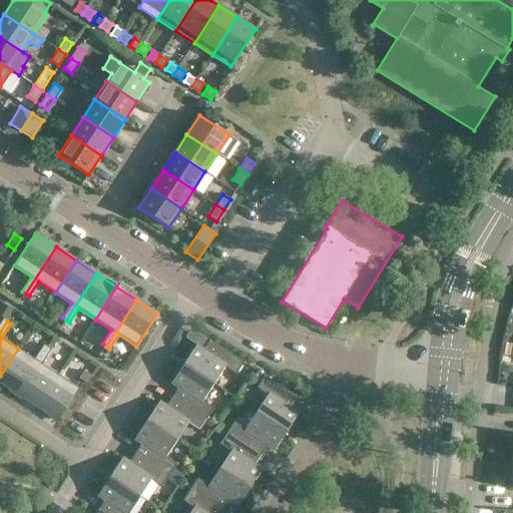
[(236,375),(244,363),(192,329),(190,330),(186,335),(185,339),(196,346),(184,365),(213,384),(224,367),(236,375)]
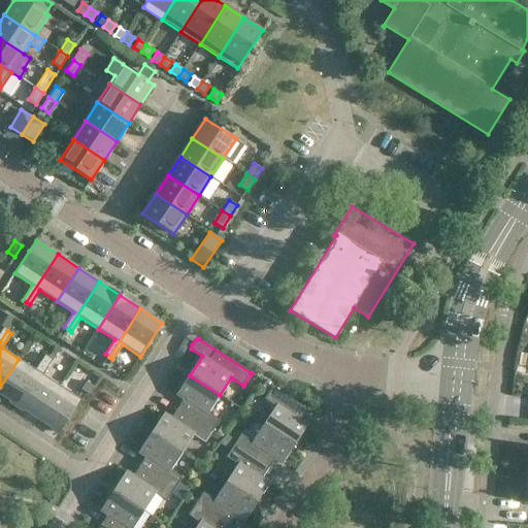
[(19,359),(0,387),(0,394),(18,405),(50,358),(45,355),(36,369),(19,359)]
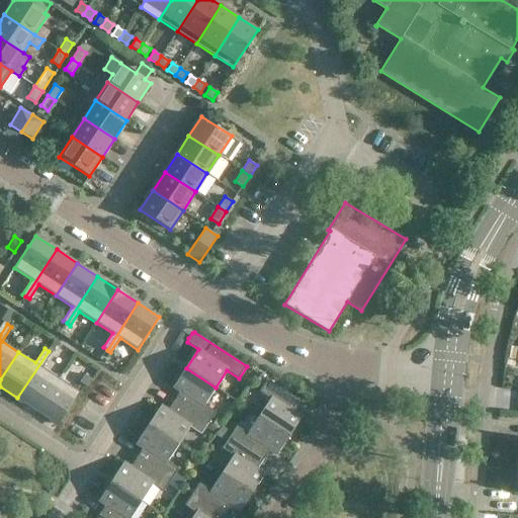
[(49,351),(17,398),(37,412),(60,378),(42,367),(52,353),(49,351)]
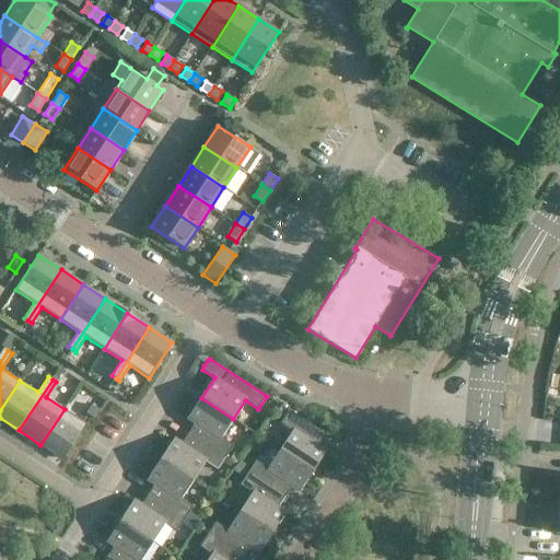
[(188,433),(225,458),(233,446),(221,438),(233,419),(201,398),(187,419),(195,423),(188,433)]
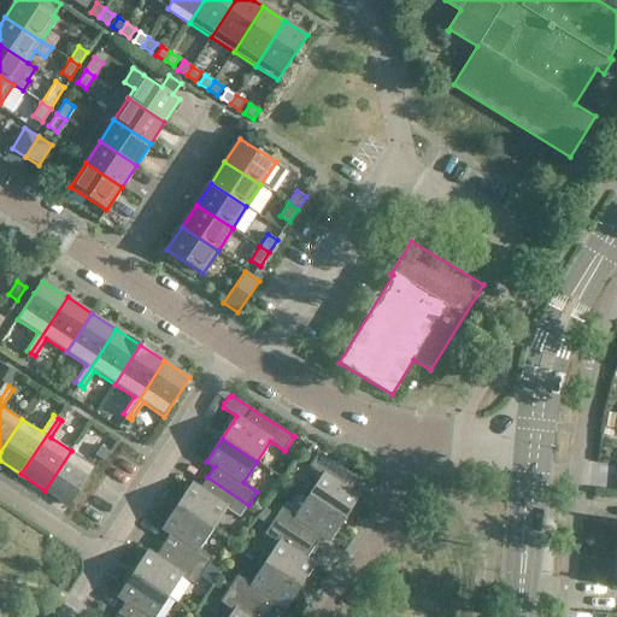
[(95,456),(101,459),(104,462),(110,452),(101,446),(95,456)]
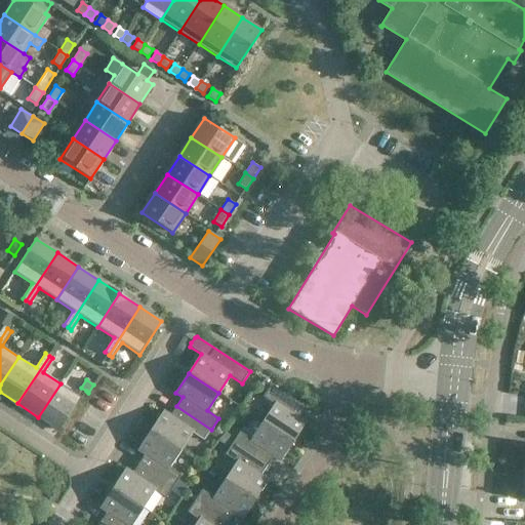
[(82,398),(75,394),(61,384),(38,417),(59,431),(82,398)]
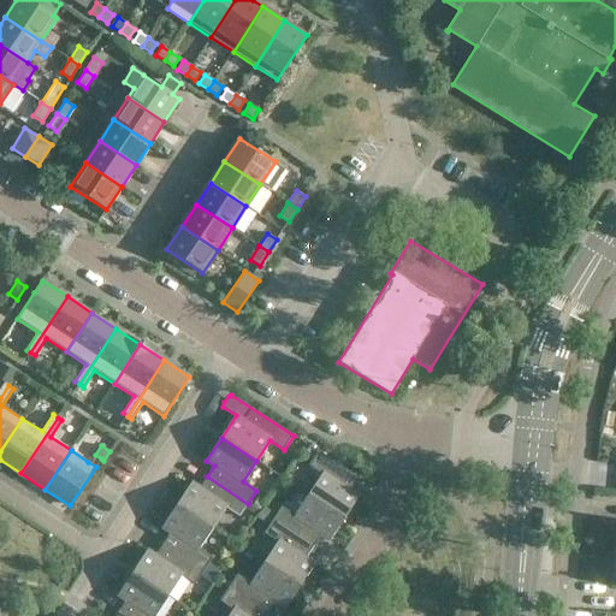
[(308,496),(344,519),(359,496),(351,491),(359,479),(318,451),(308,466),(323,475),(308,496)]
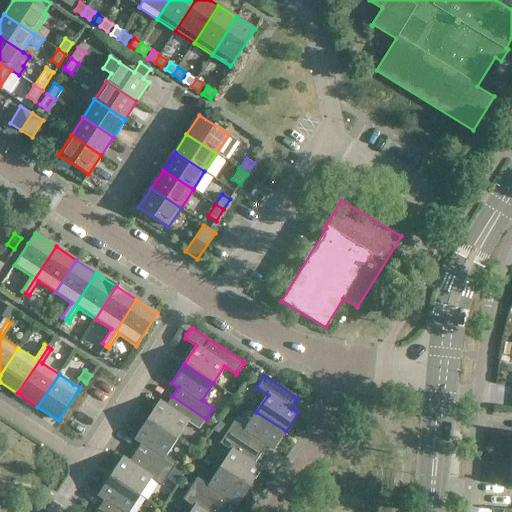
[(199,430),(206,419),(172,396),(166,405),(159,401),(147,420),(176,439),(187,422),(199,430)]
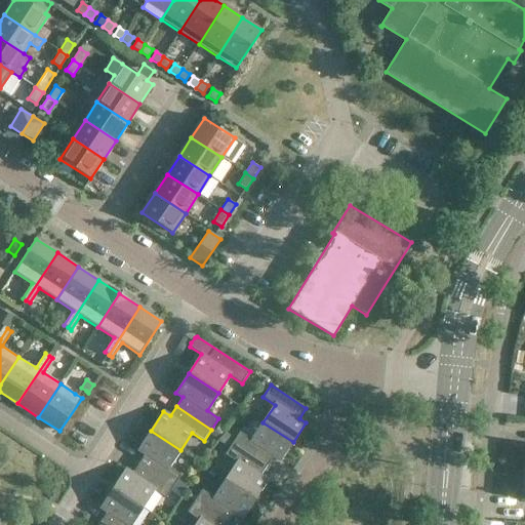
[(280,461),(293,442),(263,422),(251,440),(240,432),(233,443),(268,467),(274,457),(280,461)]
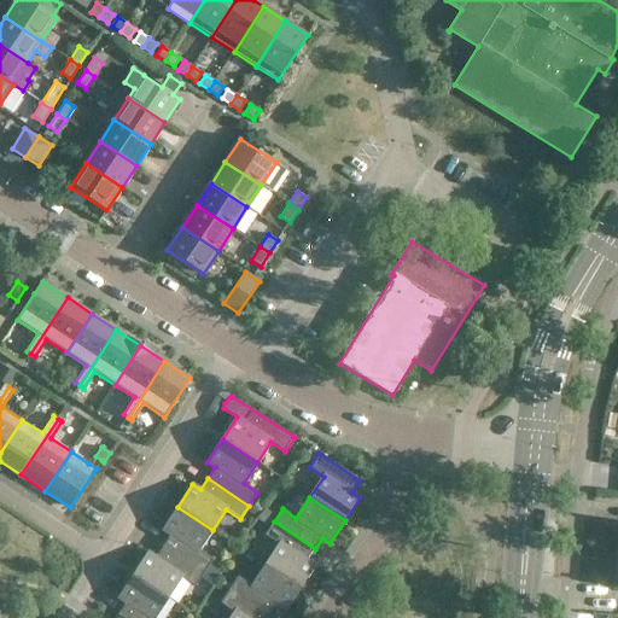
[(163,547),(204,573),(213,560),(199,551),(213,530),(178,507),(162,530),(170,535),(163,547)]
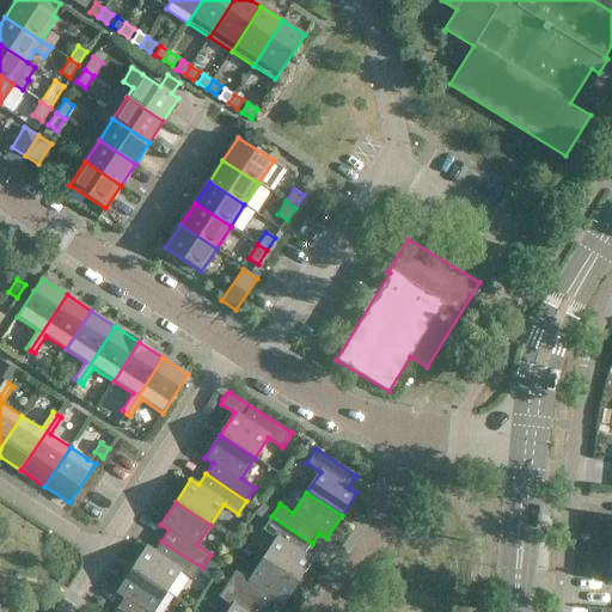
[(312,544),(271,516),(262,530),(276,539),(263,560),(298,582),(312,560),(305,555),(312,544)]
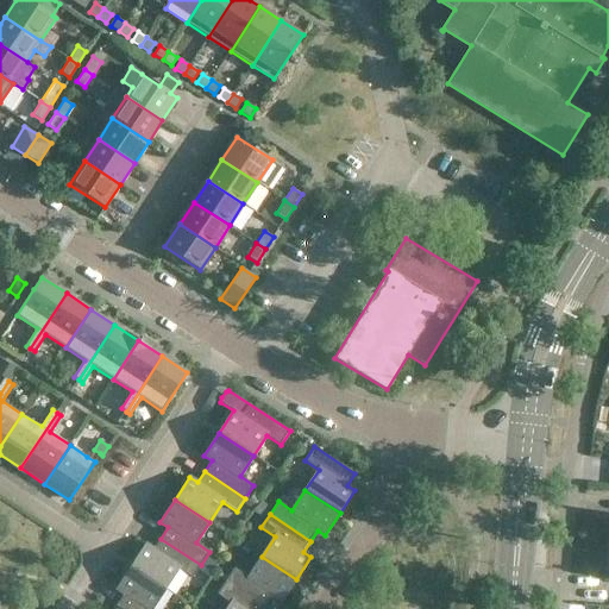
[(193,578),(201,565),(161,539),(154,550),(145,544),(131,566),(165,590),(179,570),(193,578)]
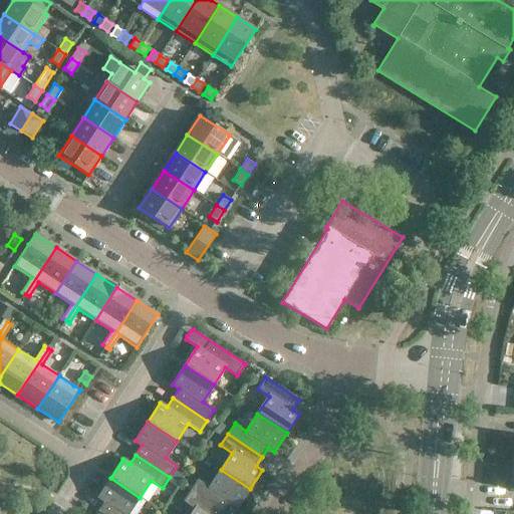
[(191,490),(225,513),(231,504),(238,508),(250,489),(221,470),(209,487),(198,479),(191,490)]
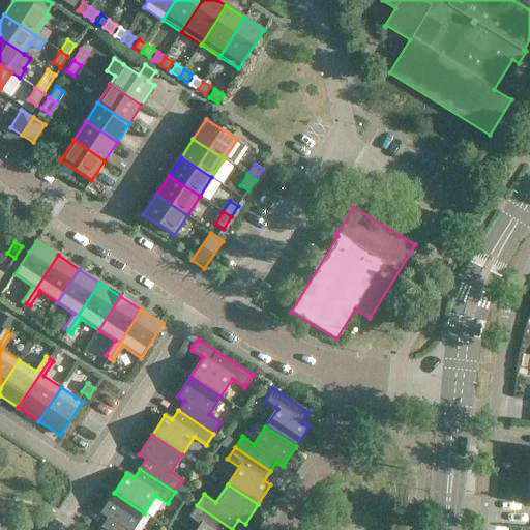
[(133,529),(144,513),(114,493),(100,512),(108,518),(100,528),(105,529),(133,529)]
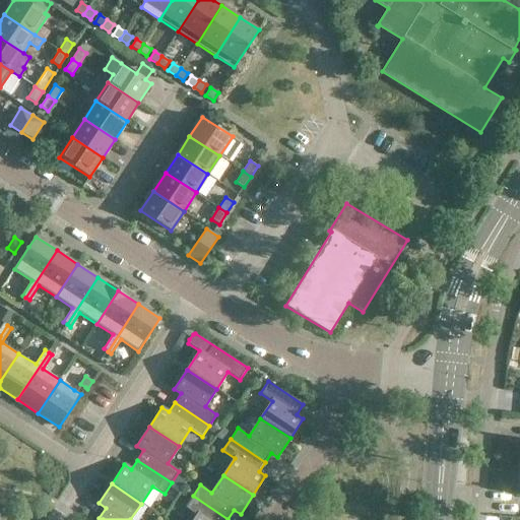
[(193,519),(226,519),(228,519),(193,496),(185,508),(197,515),(193,519)]
